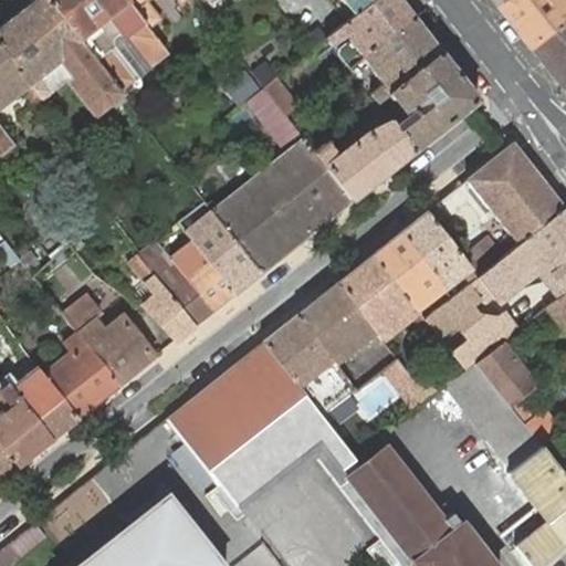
[(46,0),(31,0),(0,24),(0,48),(40,101),(51,92),(43,81),(60,67),(67,79),(95,114),(107,104),(119,94),(118,93),(46,0)]
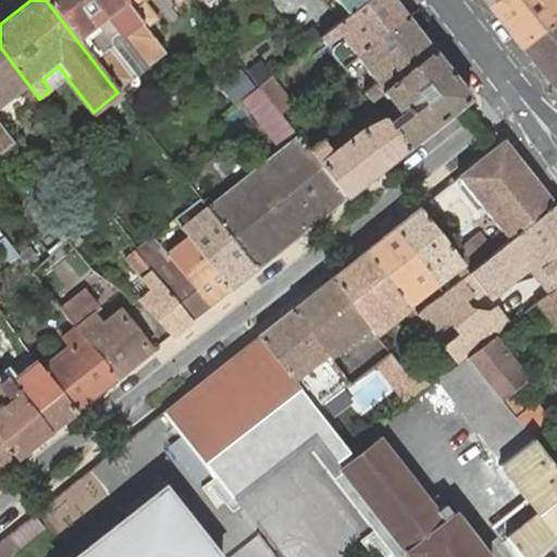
[(123,0),(46,0),(116,91),(136,76),(113,47),(110,40),(115,36),(123,39),(146,69),(165,53),(153,39),(146,28),(123,0)]
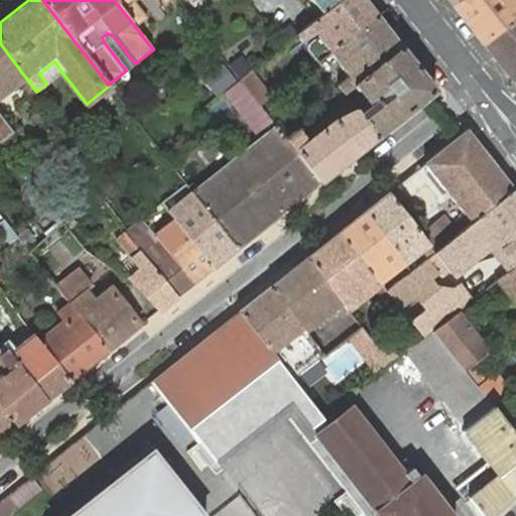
[(114,0),(135,26),(139,23),(147,17),(135,1),(136,0),(159,0),(163,4),(168,0),(114,0)]
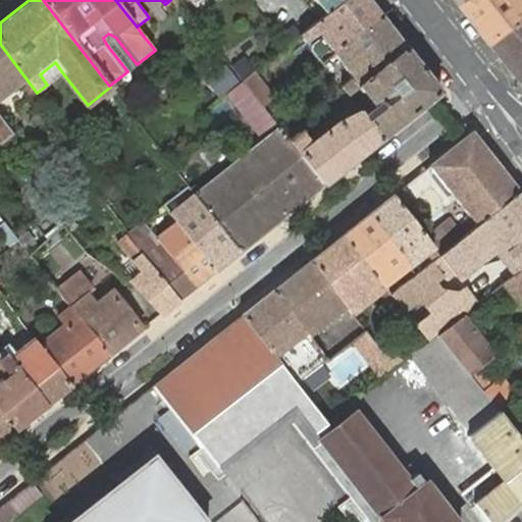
[(300,35),(321,62),(333,53),(379,15),(367,0),(344,0),(326,13),(319,19),(300,35)]
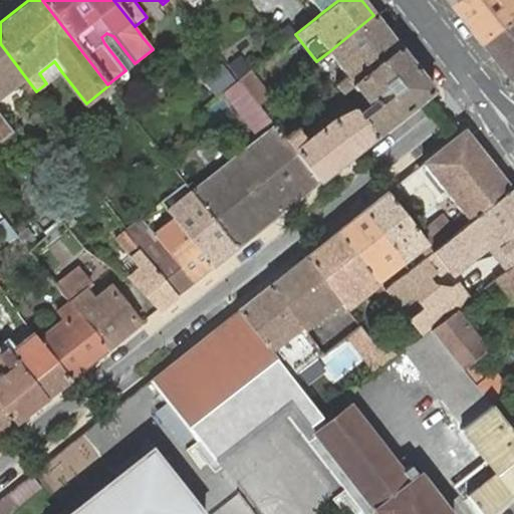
[(310,0),(321,13),(338,0),(310,0)]
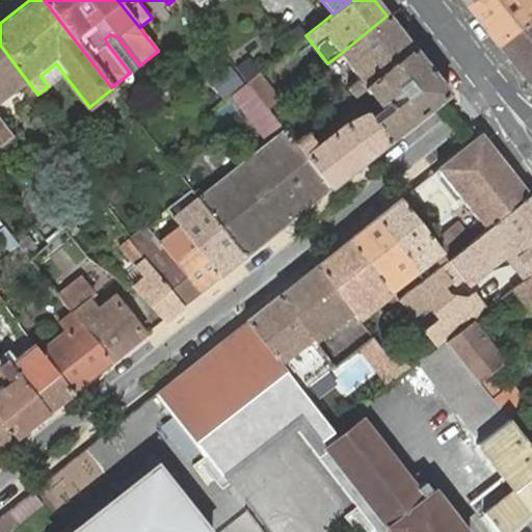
[(531,0),(481,0),(477,4),(509,45),(531,26),(531,0)]
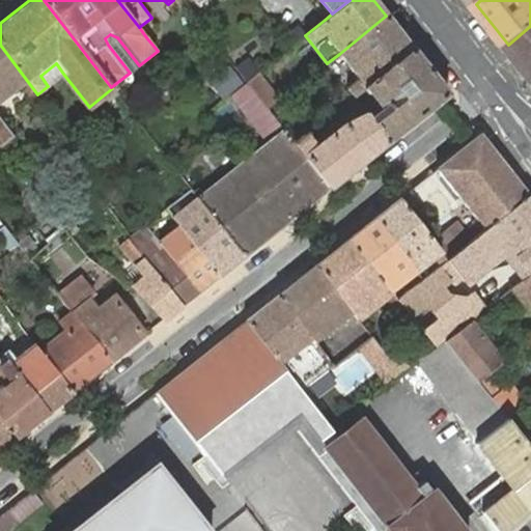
[(412,49),(386,16),(339,54),(359,80),(346,89),(353,96),(362,88),(366,94),(371,90),(379,99),(386,108),(376,115),(369,120),(366,115),(361,114),(341,126),(314,147),(305,135),(295,143),(329,188),(447,94),(412,49)]
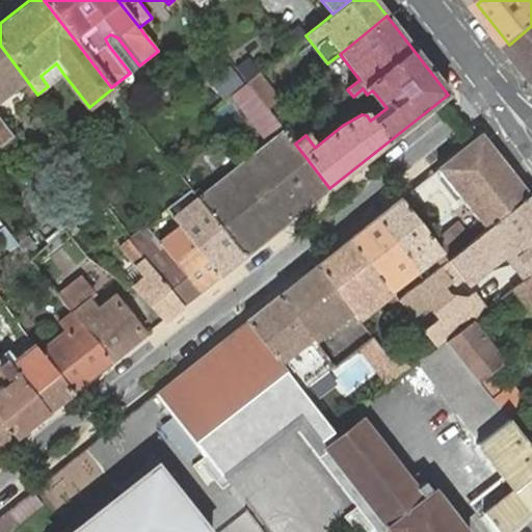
[(531,26),(509,45),(531,74),(531,26)]
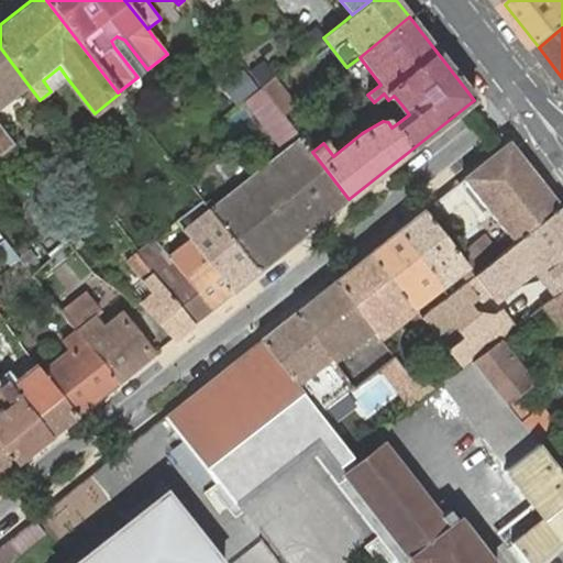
[(114,47),(138,77),(147,69),(124,40),(117,36),(111,41),(114,47)]
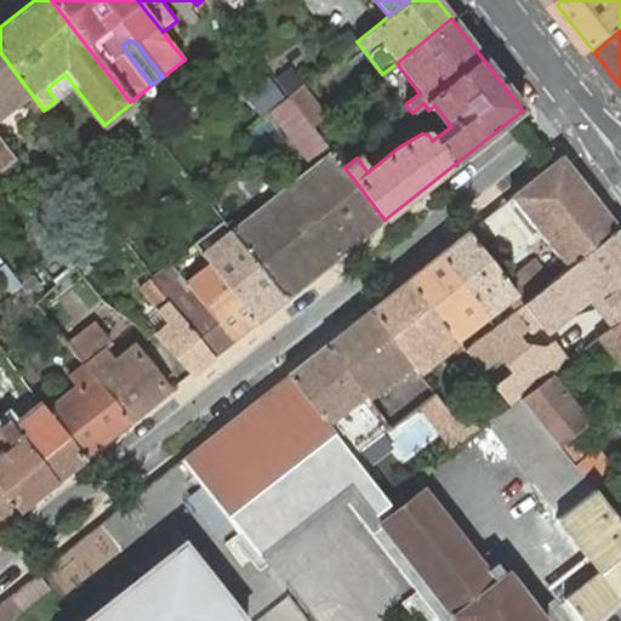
[(297,43),(275,60),(285,72),(307,56),(297,43)]
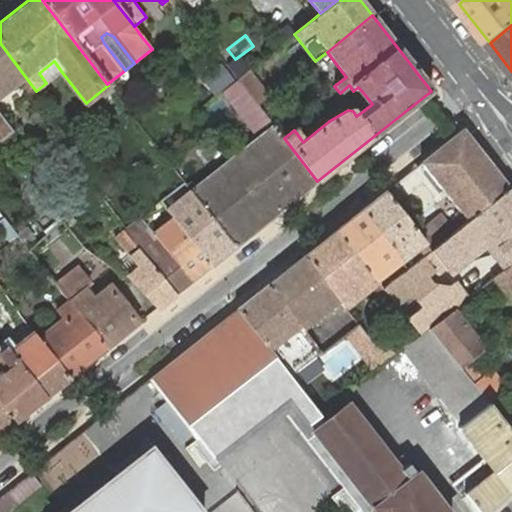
[(0,43),(0,140),(11,132),(0,118),(0,117),(0,96),(18,82),(29,96),(36,91),(0,43)]
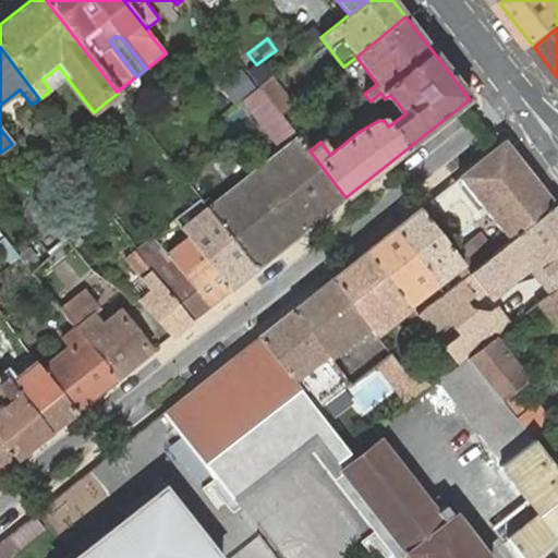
[(43,80),(50,91),(62,82),(67,77),(59,67),(43,80)]
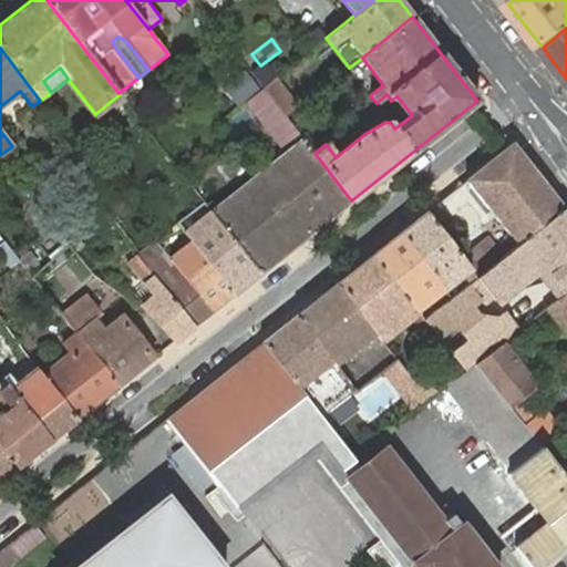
[(68,79),(63,83),(90,117),(95,114),(68,79)]
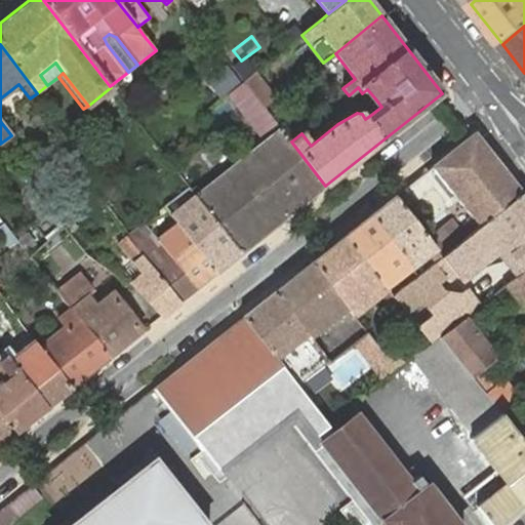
[(253,73),(243,80),(251,91),(266,109),(275,101),(253,73)]
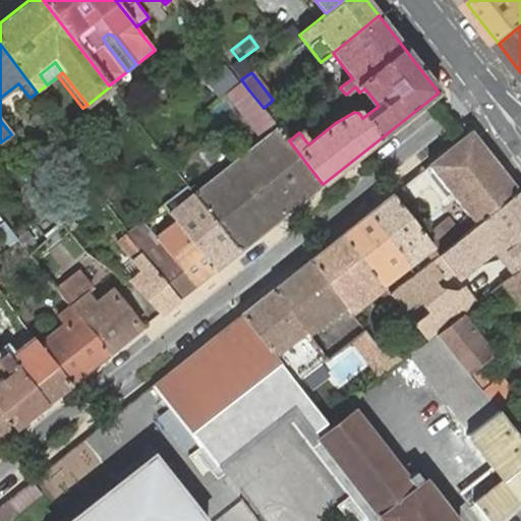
[(226,92),(234,102),(249,91),(241,79),(226,92)]
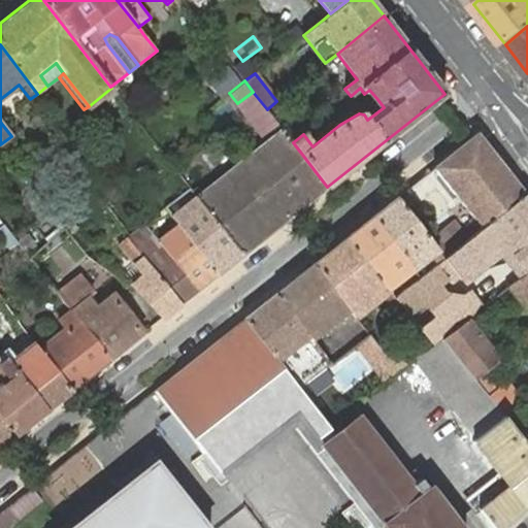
[(0,99),(0,121),(0,122),(11,114),(15,111),(30,99),(19,85),(0,99)]
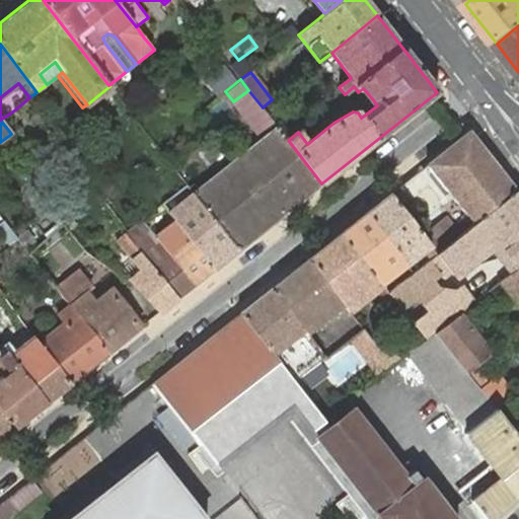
[(262,138),(237,157),(282,215),(321,183),(288,140),(277,126),(263,107),(248,90),(233,101),(262,138)]
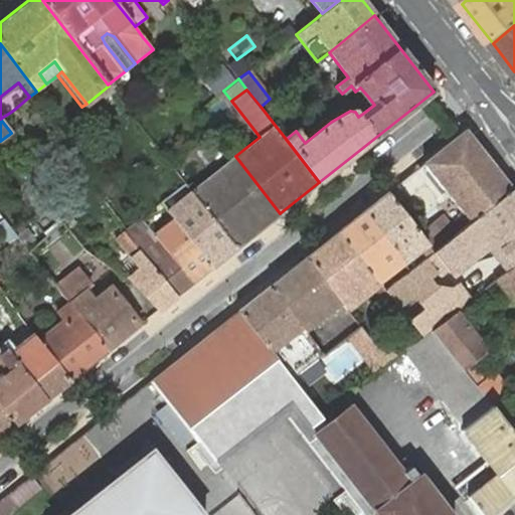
[(423,163),(470,222),(512,190),(465,131),(423,163)]
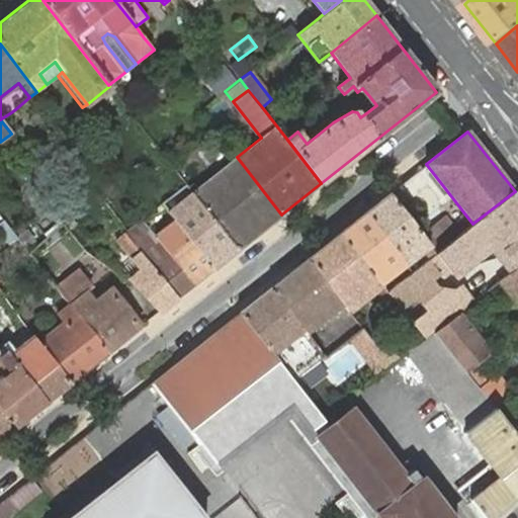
[(237,157),(191,192),(192,193),(233,245),(239,247),(240,248),(281,214),(237,157)]
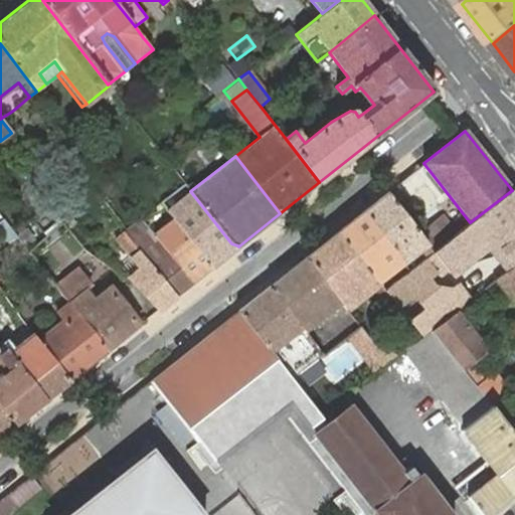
[(161,202),(167,210),(191,192),(190,191),(185,183),(161,202)]
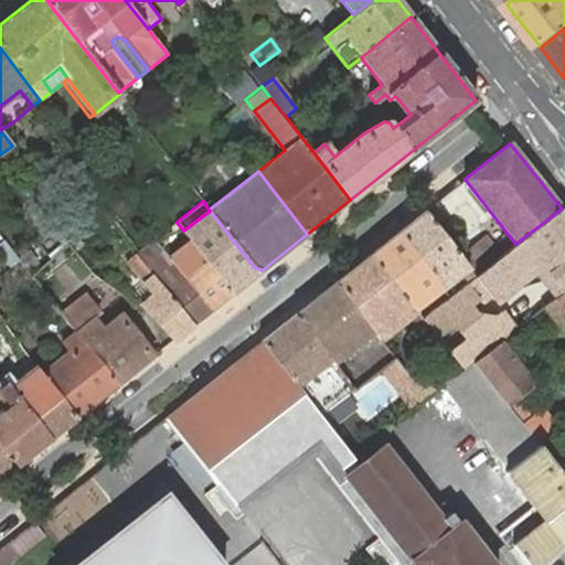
[(437,201),(425,211),(468,267),(471,272),(484,260),(473,247),(437,201)]
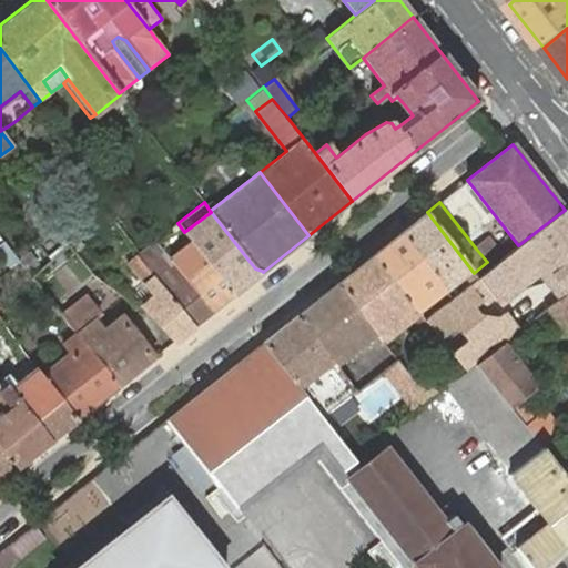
[(494,266),(478,279),(495,300),(544,261),(567,292),(567,291),(567,213),(565,210),(518,245),(505,257),(494,266)]
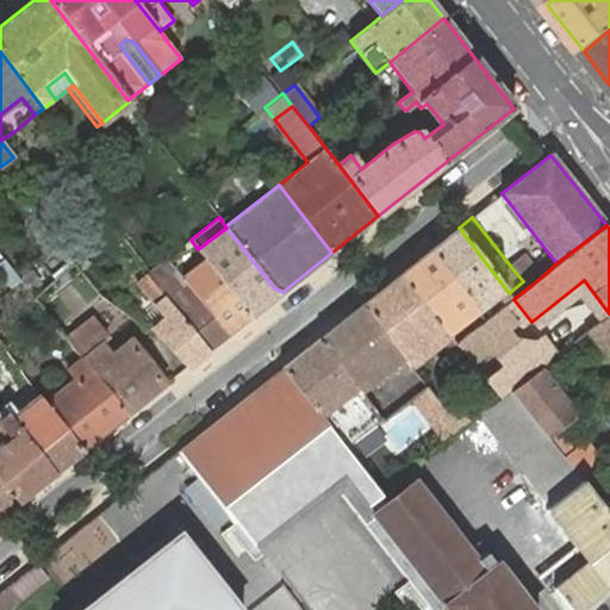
[(215,271),(251,317),(282,292),(281,291),(274,288),(226,228),(198,249),(201,253),(207,260),(215,271)]
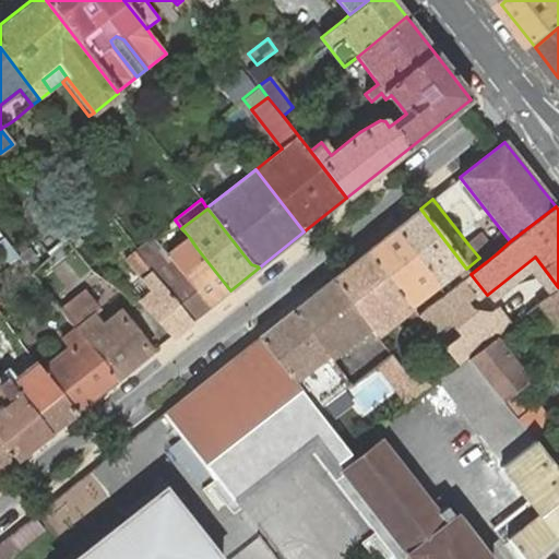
[(420,209),(393,229),(438,285),(463,264),(420,209)]
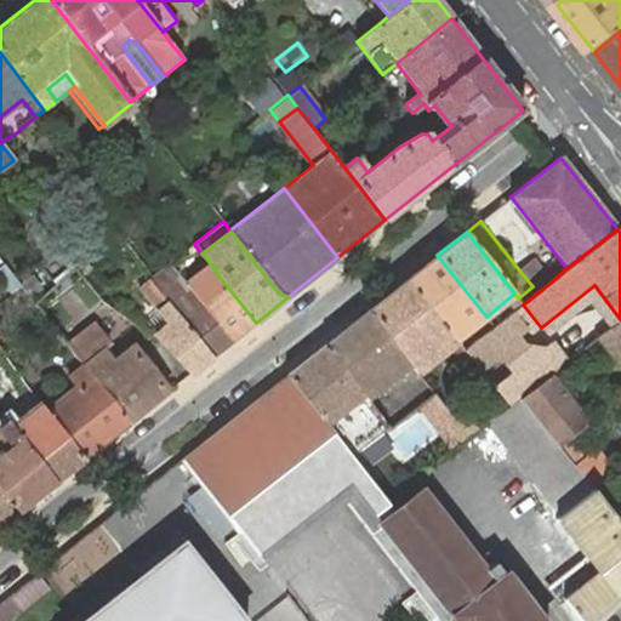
[(117,233),(104,243),(109,249),(121,239),(117,233)]
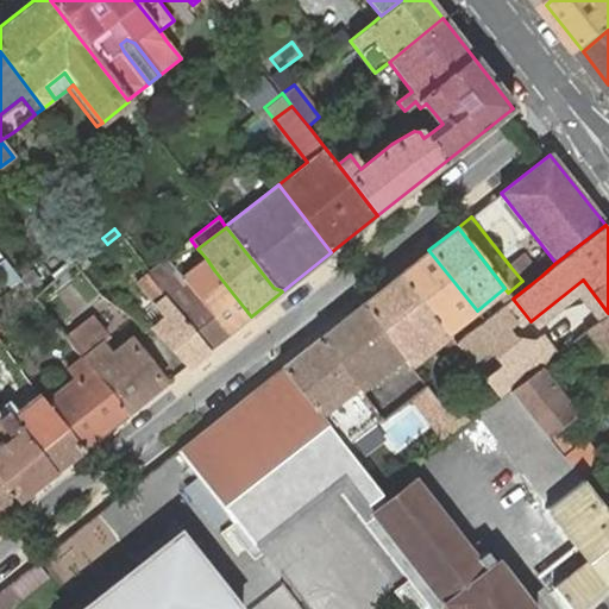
[(428,250),(401,272),(449,333),(477,311),(428,250)]
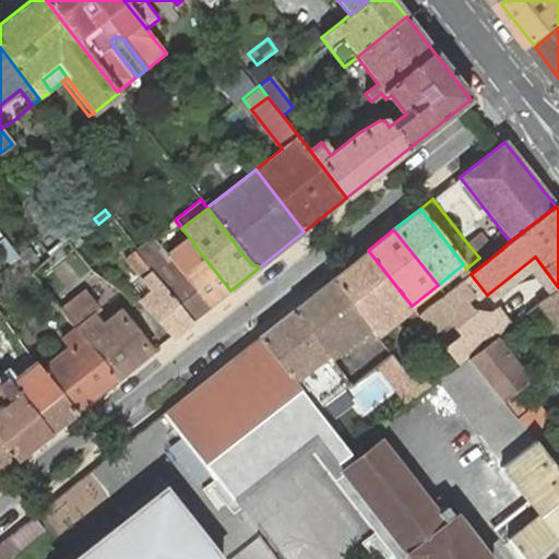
[(68,240),(72,246),(82,237),(78,232),(68,239),(68,240)]
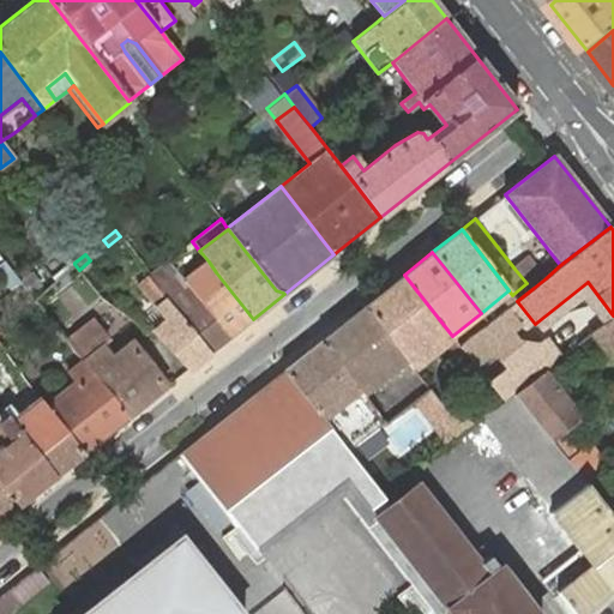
[(512,295),(517,301),(534,288),(546,278),(529,258),(515,269),(527,283),(512,295)]
